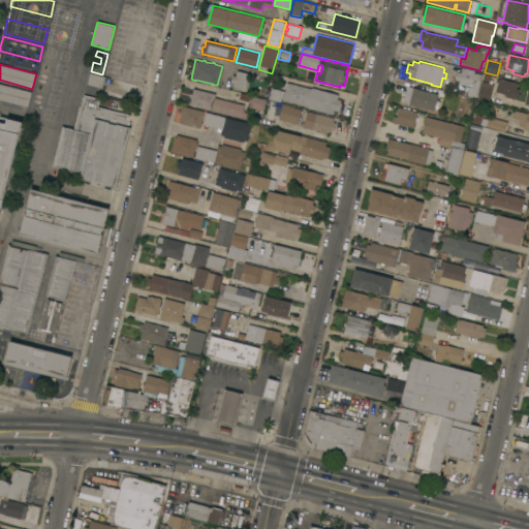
[(476,97),(468,95),(469,86),(458,84),(459,81),(456,80),(457,71),(461,72),(462,69),(467,70),(467,69),(484,72),(483,75),(481,75),(476,97)]
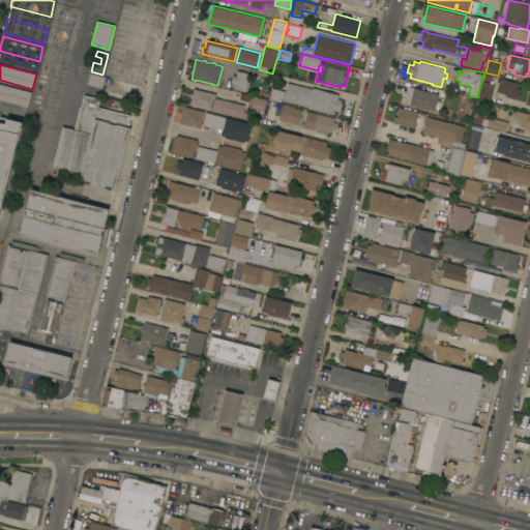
[(245,91),(233,88),(234,83),(231,82),(233,75),(236,76),(237,70),(249,74),(245,91)]
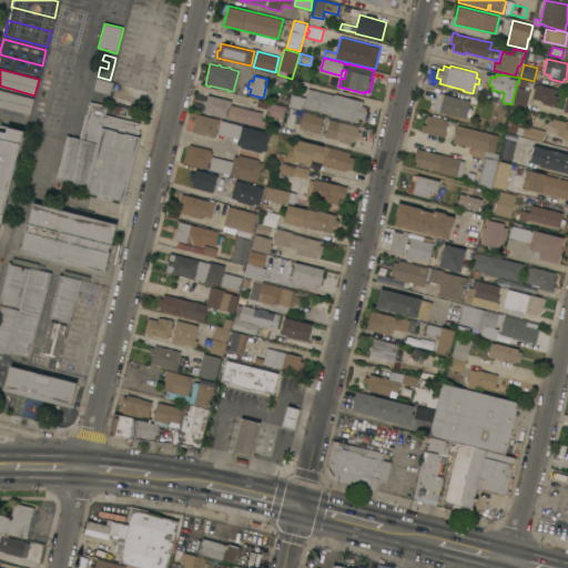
[(276,87),(279,77),(290,79),(287,89),(276,87)]
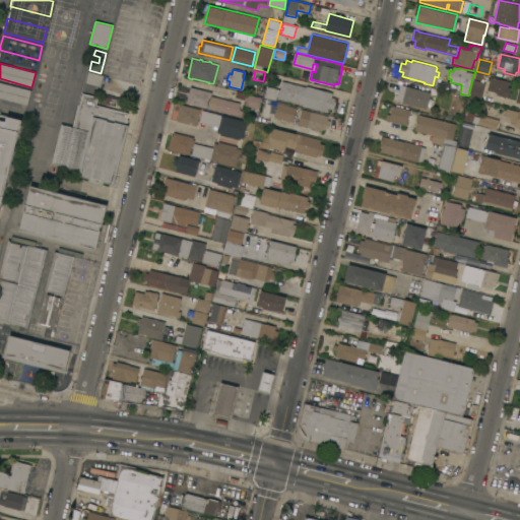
[(103,75),(100,86),(85,82),(88,71),(103,75)]
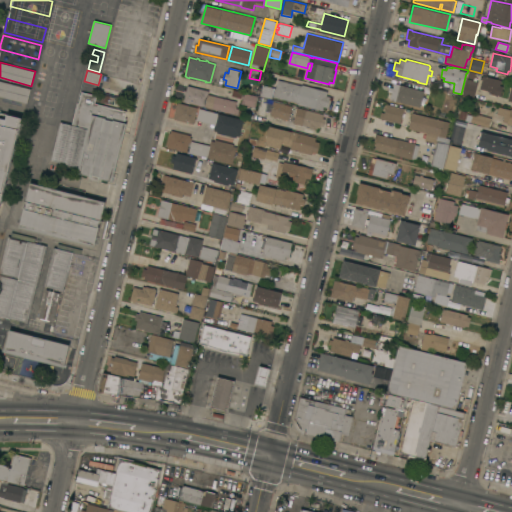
[(482,80),(480,79),(481,76),(483,77),(483,75),(501,80),(500,85),(503,86),(501,96),(497,95),(497,96),(489,94),(489,91),(480,89),(482,80)]
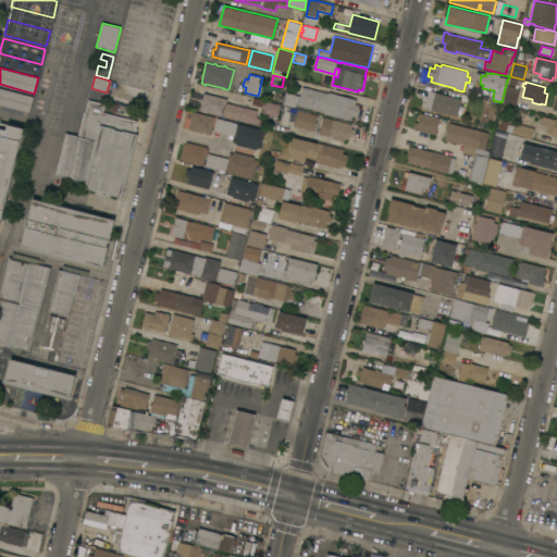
[(327,93),(329,93),(356,99),(355,103),(359,104),(356,116),(351,115),(350,120),(323,113),(323,112),(297,106),(298,101),(297,101),(295,107),(282,103),(285,93),(299,96),(302,86),(327,93)]
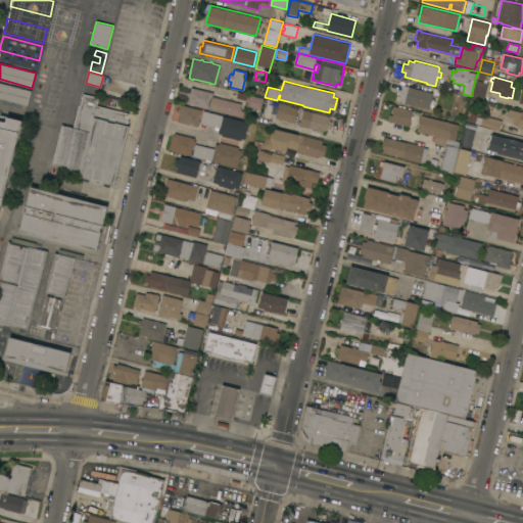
[(488,85),(484,100),(472,97),(476,82),(488,85)]
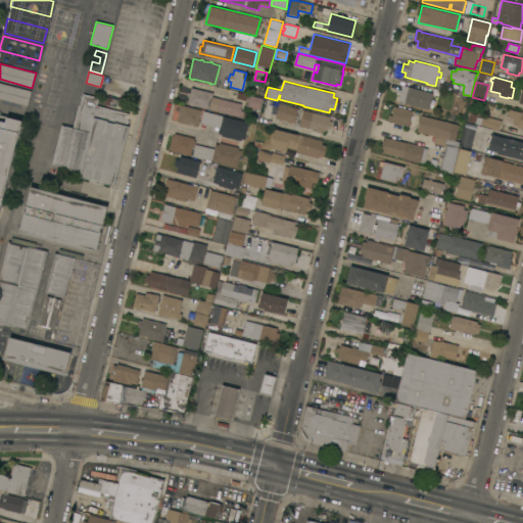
[(0,83),(32,91),(28,105),(0,98),(0,83)]
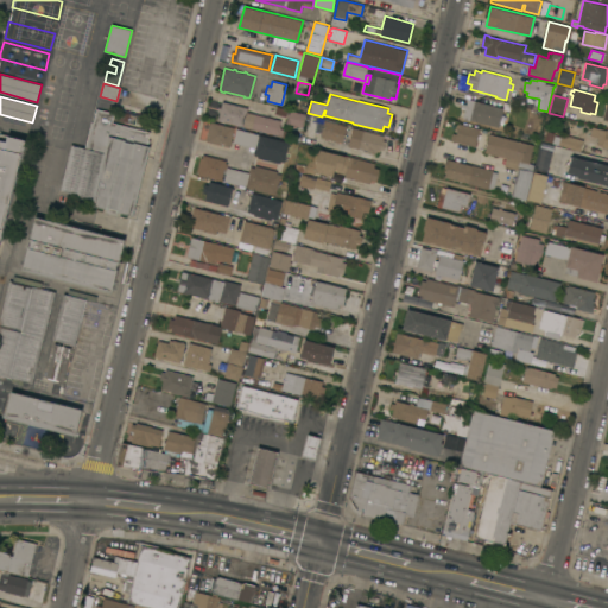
[(502,108),(498,127),(458,118),(462,105),(466,106),(468,100),(502,108)]
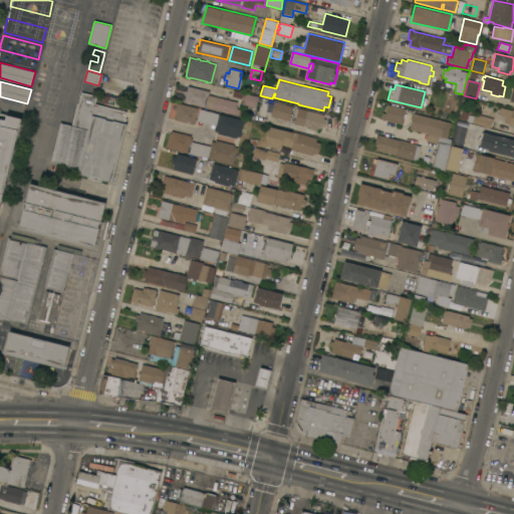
[(184,101),(186,94),(184,94),(185,90),(187,91),(188,85),(210,91),(209,94),(237,101),(236,106),(237,106),(237,108),(240,109),(238,115),(184,101)]
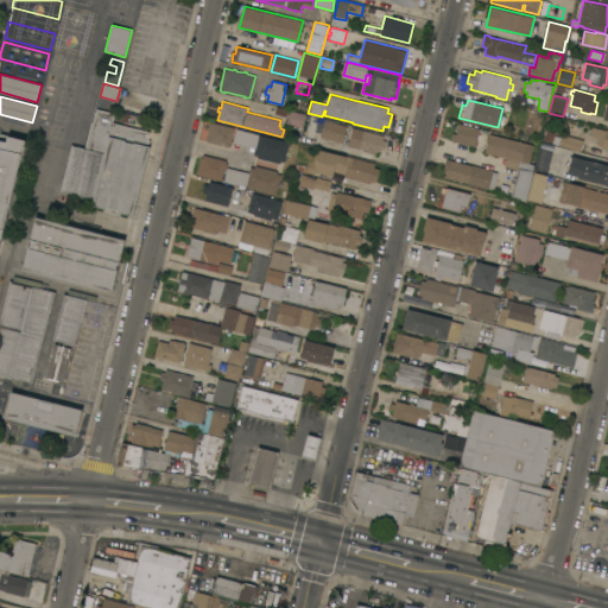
[(71,145),(86,149),(92,121),(93,122),(96,108),(114,113),(112,122),(150,132),(149,139),(150,140),(149,146),(150,146),(133,215),(118,211),(116,215),(106,211),(107,209),(92,206),(93,198),(59,190),(71,145)]
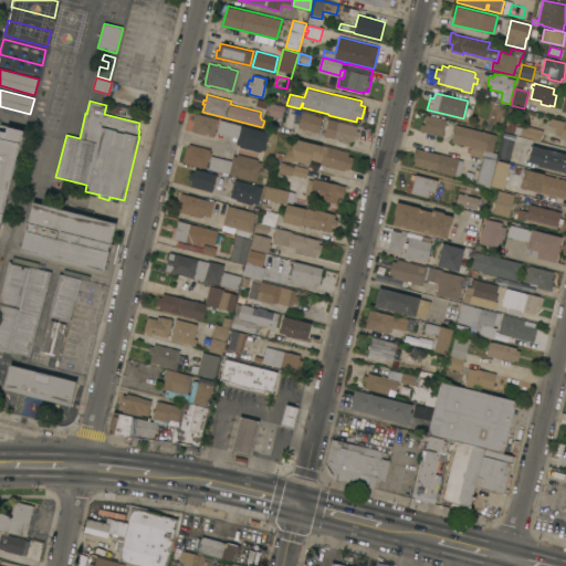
[(284,106),(282,118),(266,114),(270,102),(284,106)]
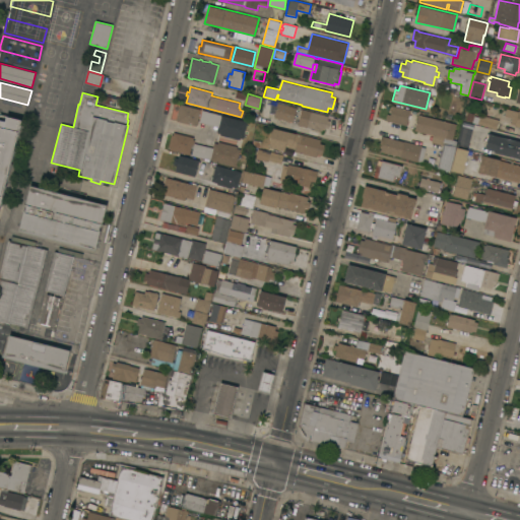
[(263,98),(269,100),(268,105),(271,105),(268,115),(259,113),(263,98)]
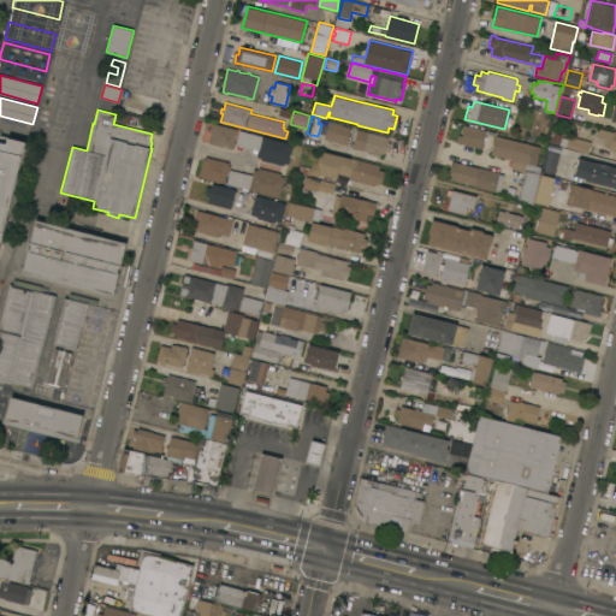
[(351,128),(347,144),(325,140),(329,122),(351,128)]
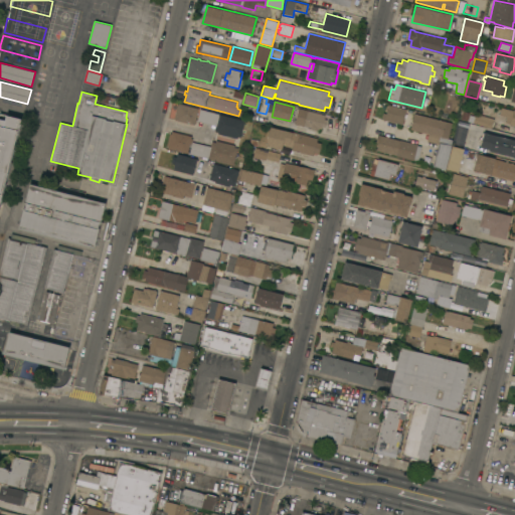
[(196,119),(197,119),(195,124),(194,124),(194,125),(175,120),(175,119),(174,118),(177,104),(179,105),(179,103),(198,108),(196,119)]
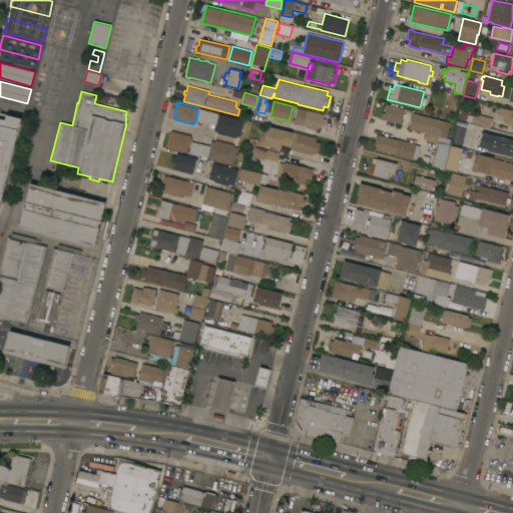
[(380,118),(382,112),(385,112),(387,103),(405,108),(401,123),(380,118)]
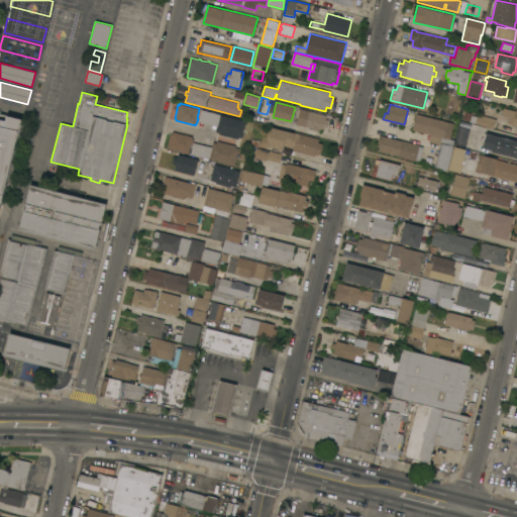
[(326,115),(325,119),(328,119),(326,127),(323,126),(322,131),(296,124),(300,108),(326,115)]
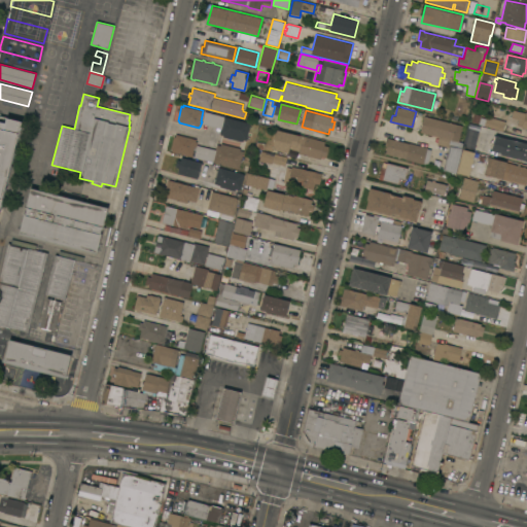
[(525,113),(525,112),(526,112),(526,129),(522,128),(522,127),(517,126),(519,119),(512,117),(514,110),(525,113)]
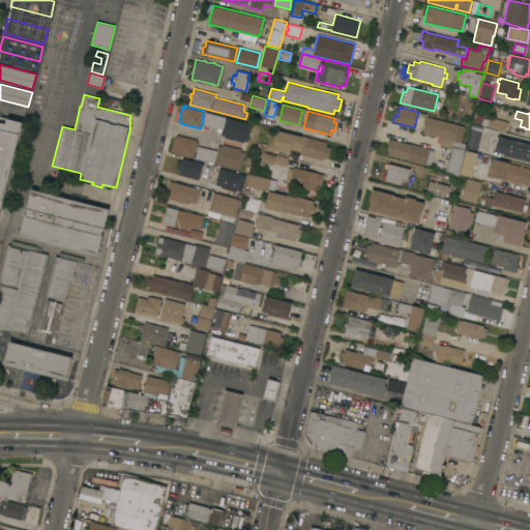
[(252,124),(247,141),(243,140),(243,142),(225,137),(225,136),(221,135),(223,129),(203,124),(206,112),(252,124)]
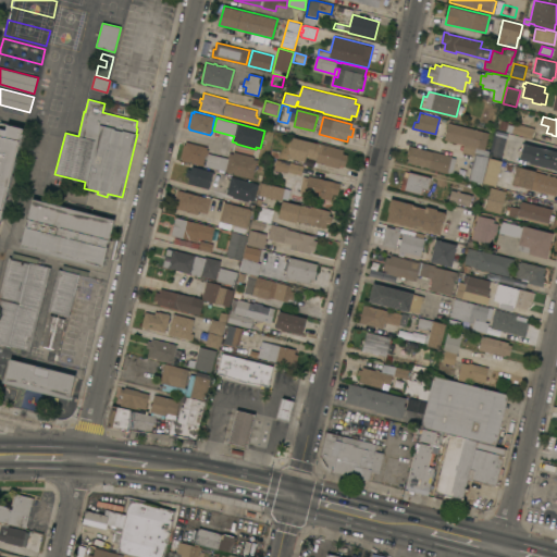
[(499,121),(507,122),(505,130),(497,128),(499,121)]
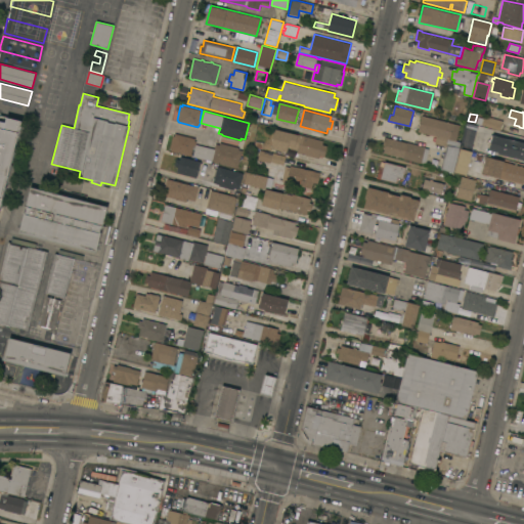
[(0,116),(22,121),(0,210),(0,116)]
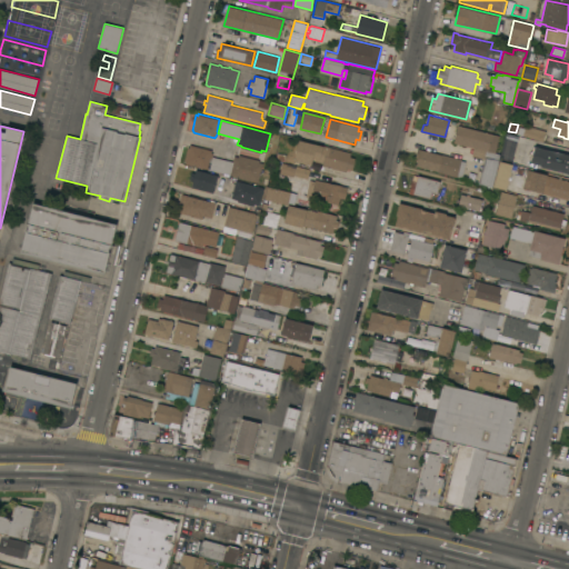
[(499,136),(496,152),(500,153),(491,187),(479,183),(485,159),(472,156),(473,148),(453,142),(458,126),(499,136)]
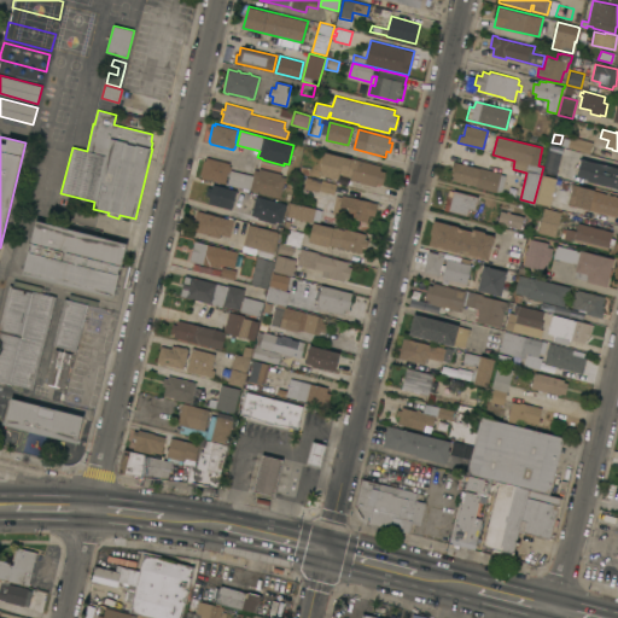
[(561,146),(564,138),(570,139),(571,136),(593,143),(590,153),(561,146)]
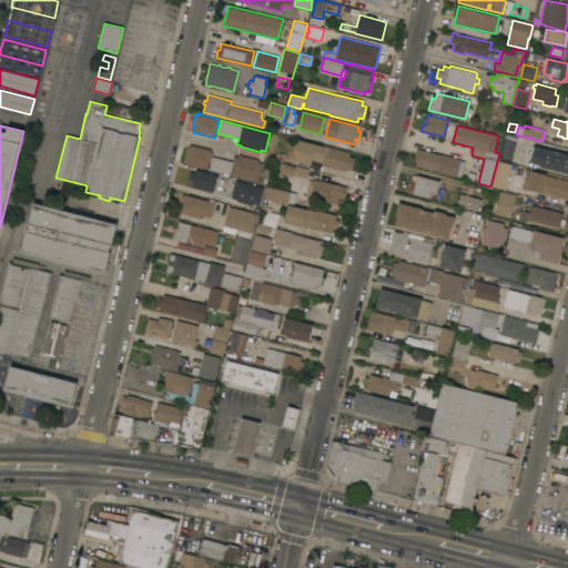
[(509,140),(510,134),(525,138),(523,143),(516,141),(511,161),(499,158),(504,138),(509,140)]
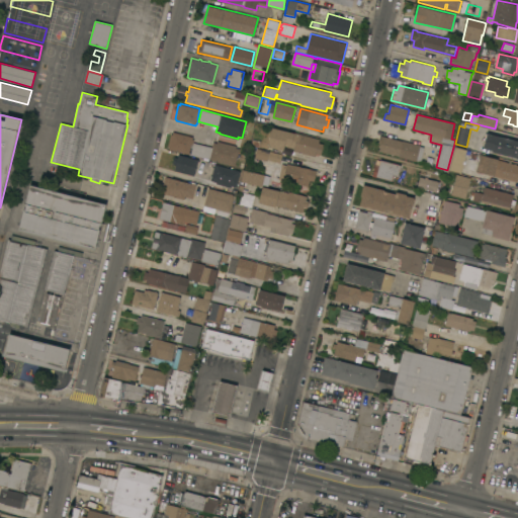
[(272,127),(320,139),(319,143),(323,144),(321,155),(316,154),(316,156),(293,151),(294,148),(286,147),(287,144),(285,144),(283,150),(267,147),(272,127)]
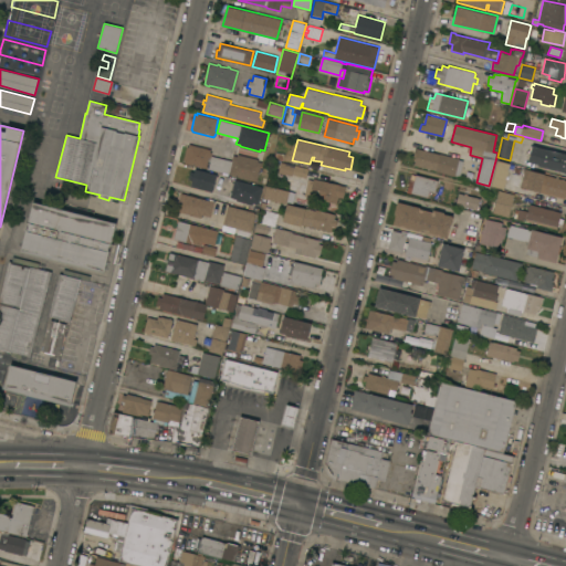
[(210,152),(212,153),(210,158),(209,158),(206,168),(185,163),(185,160),(182,159),(187,146),(188,146),(189,144),(211,149),(210,152)]
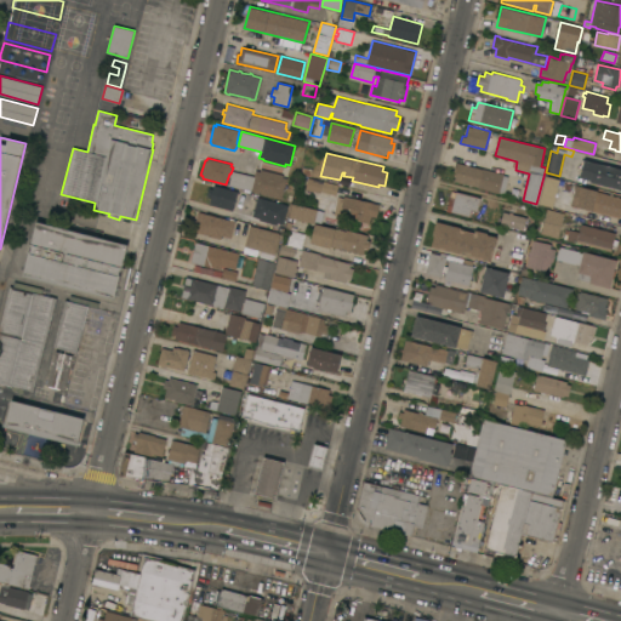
[(620,167),(620,189),(590,182),(591,181),(579,177),(584,159),(620,167)]
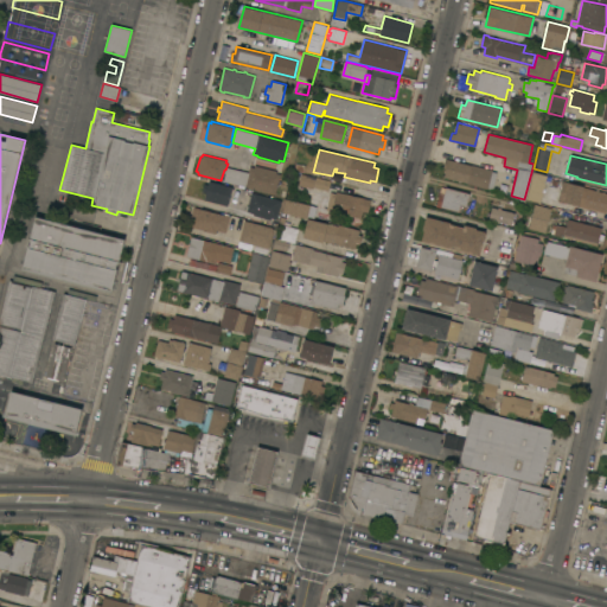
[(471,165),(471,164),(492,170),(492,171),(497,172),(493,189),(489,187),(487,189),(443,177),(446,168),(443,167),(446,158),(471,165)]
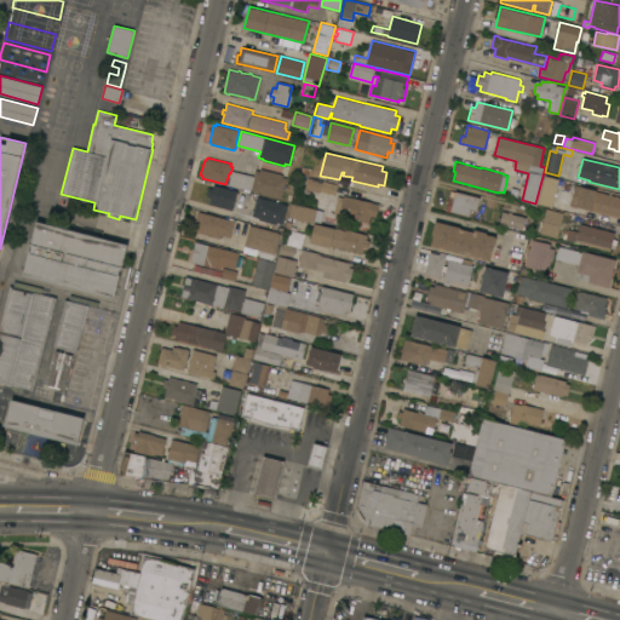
[(228,185),(231,171),(253,176),(256,170),(259,171),(260,168),(282,174),(282,177),(287,178),(281,197),(228,185)]
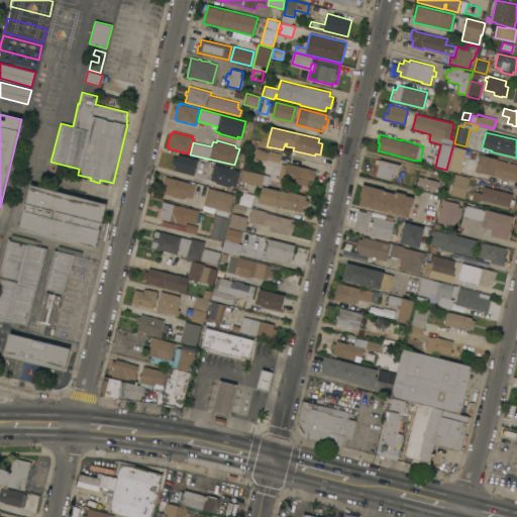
[(459,173),(447,170),(453,146),(466,149),(459,173)]
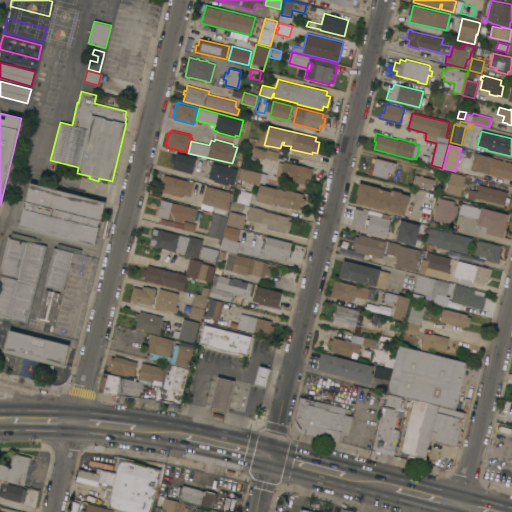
[(253,162),(254,157),(252,156),(252,154),(249,154),(251,146),(266,150),(266,149),(279,152),(277,161),(264,158),(263,164),(253,162)]
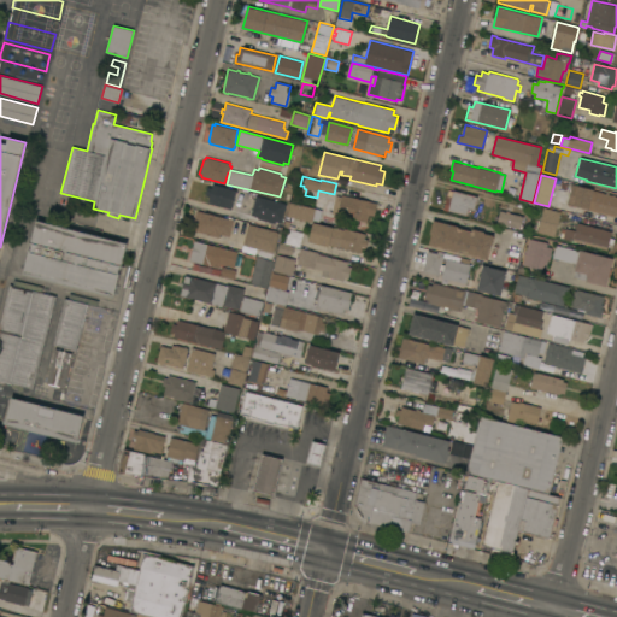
[(236,189),(231,209),(207,203),(210,197),(205,195),(207,187),(212,187),(212,183),(236,189)]
